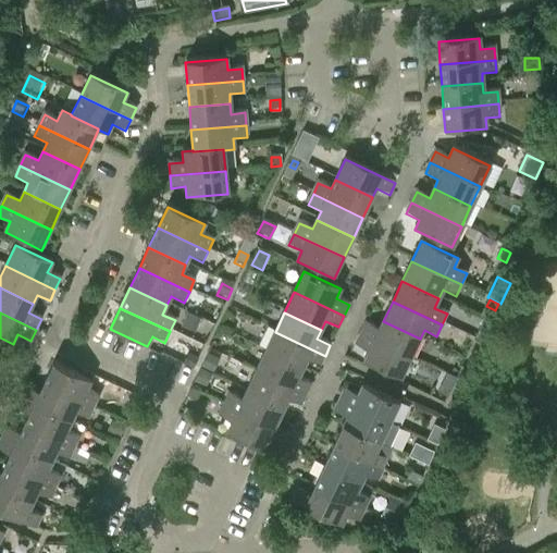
[(360,335),(410,359),(420,339),(383,321),(379,330),(366,324),(360,335)]
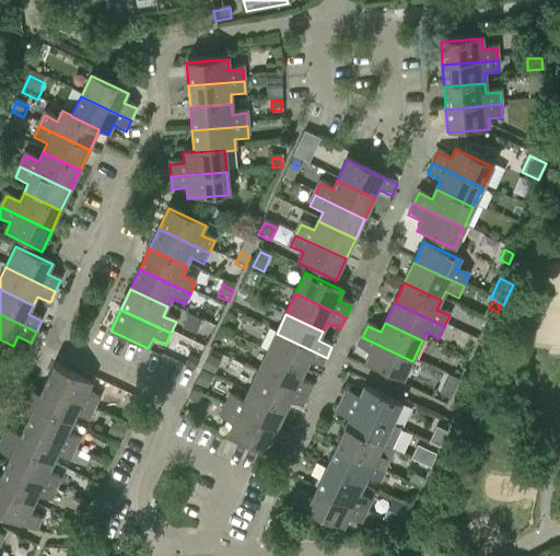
[(322,369),(327,358),(277,334),(267,355),(304,372),(308,362),(322,369)]
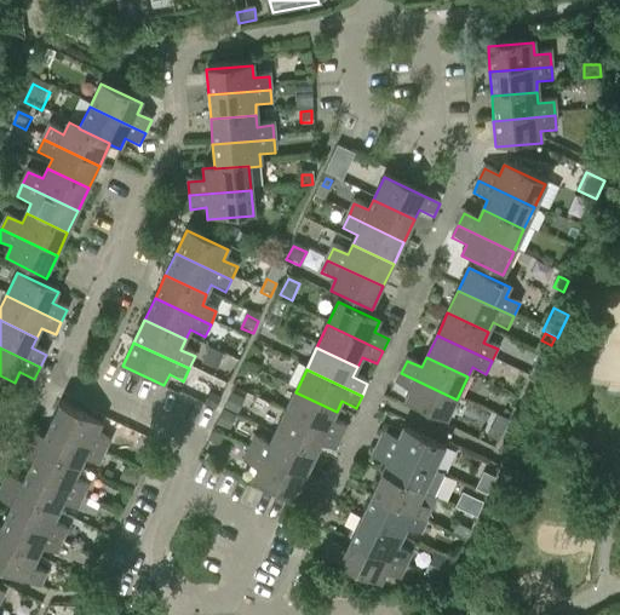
[(446,423),(457,400),(401,373),(396,385),(409,392),(405,403),(446,423)]
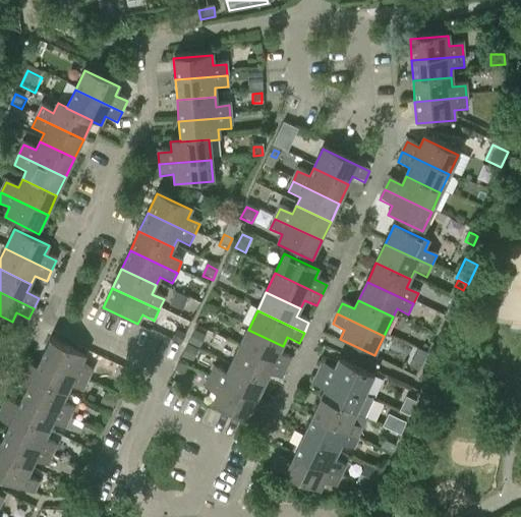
[(279,354),(283,346),(248,330),(239,348),(286,370),(291,360),(279,354)]
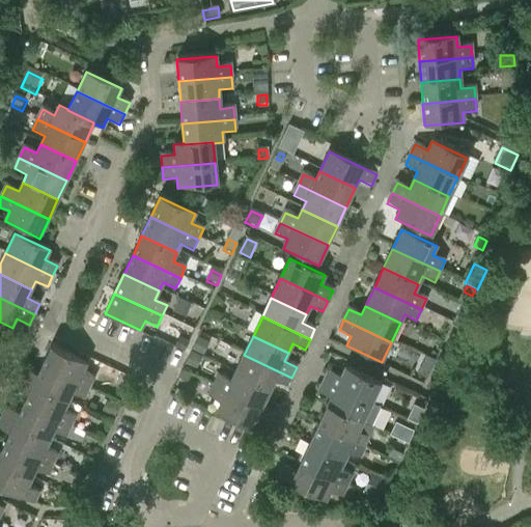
[(178,340),(174,350),(184,354),(188,344),(178,340)]
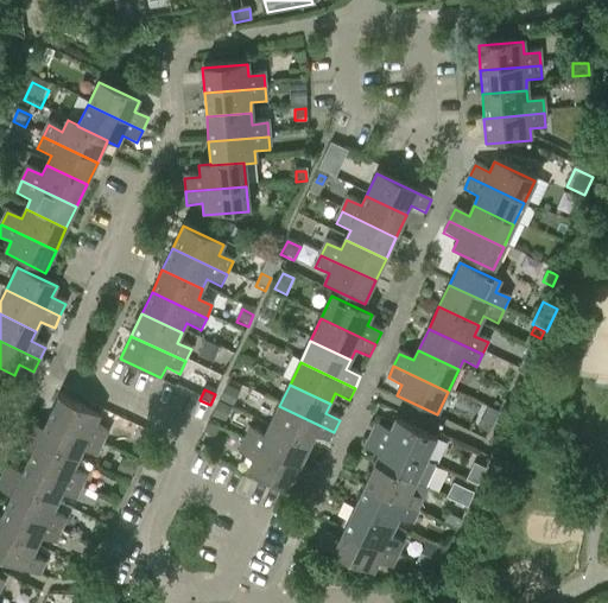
[(220,402),(232,408),(238,395),(226,389),(220,402)]
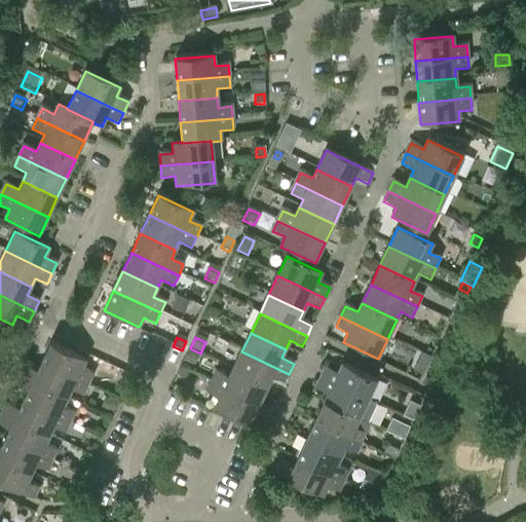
[(50,344),(41,364),(88,386),(92,376),(81,370),(85,361),(50,344)]
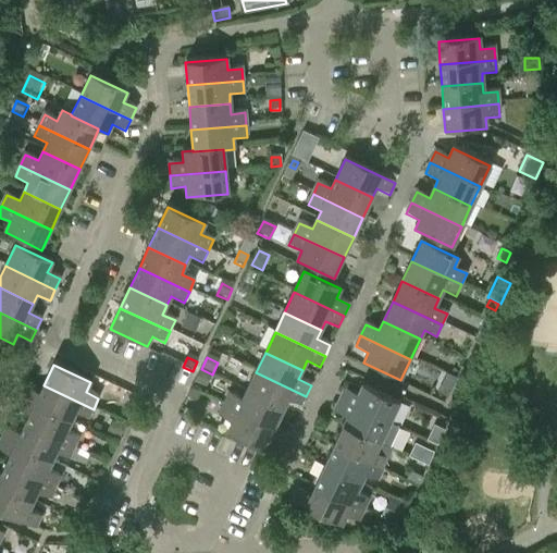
[(205,389),(210,378),(200,372),(195,383),(205,389)]
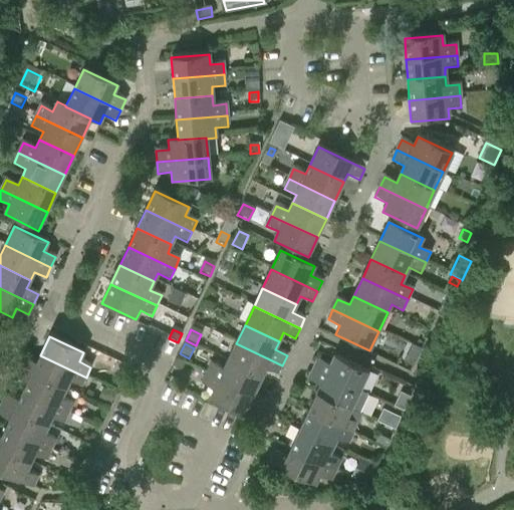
[(277,375),(282,365),(236,343),(227,362),(261,378),(265,369),(277,375)]
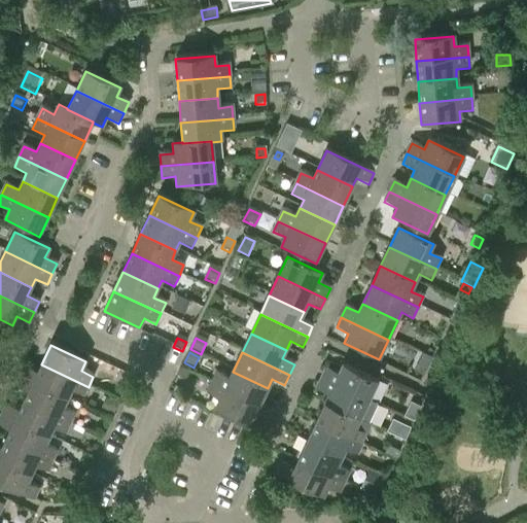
[(25,368),(20,378),(67,399),(71,391),(83,397),(89,387),(41,364),(37,373),(25,368)]
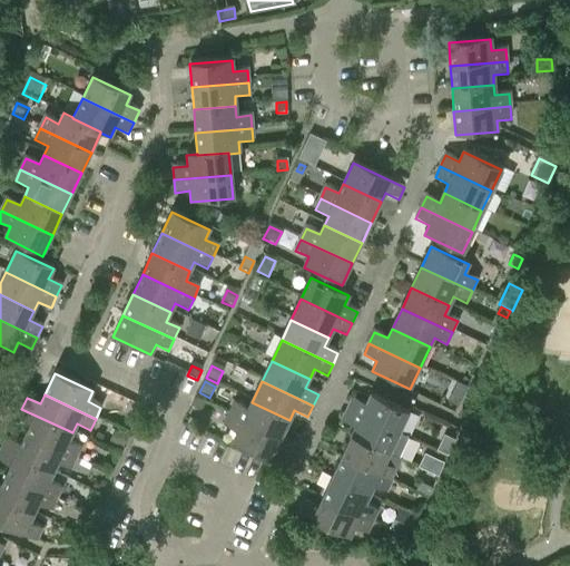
[(347,411),(397,436),(408,413),(371,396),(365,406),(352,400),(347,411)]
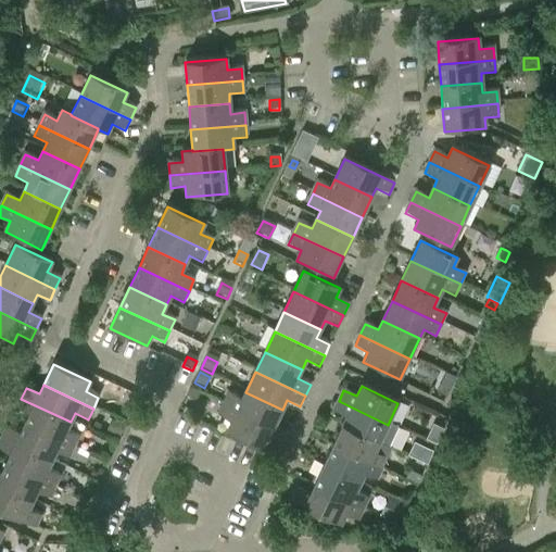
[(446,400),(450,393),(449,392),(440,388),(437,396),(445,400),(446,400)]
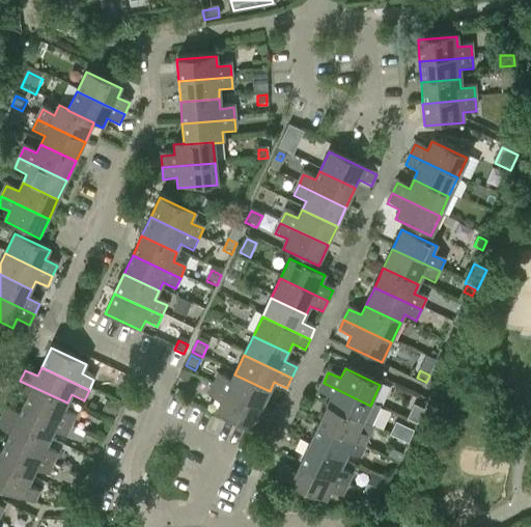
[(192,378),(182,372),(178,380),(188,385),(192,378)]
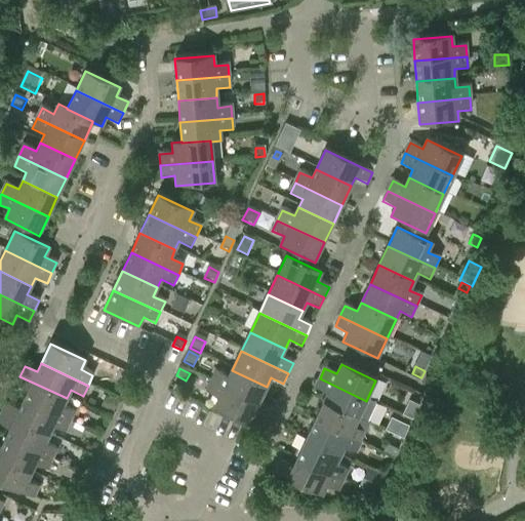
[(257,405),(267,387),(232,370),(228,378),(216,372),(211,383),(257,405)]
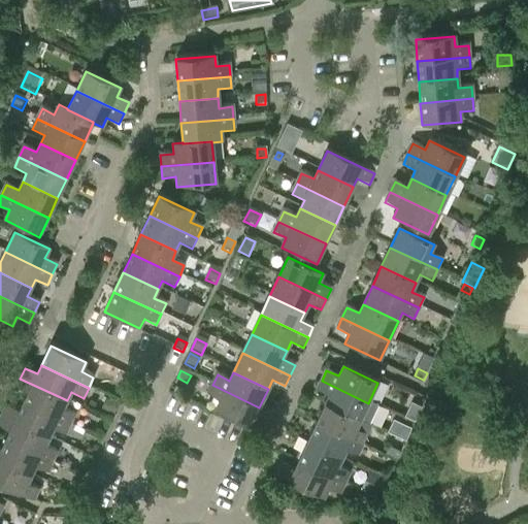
[(63,410),(67,400),(20,379),(14,389),(27,395),(23,403),(70,426),(75,415),(63,410)]
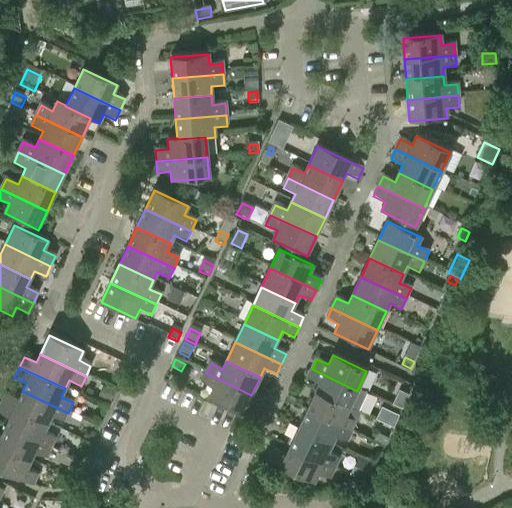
[(357,391),(312,369),(307,379),(319,385),(315,393),(349,409),(357,391)]
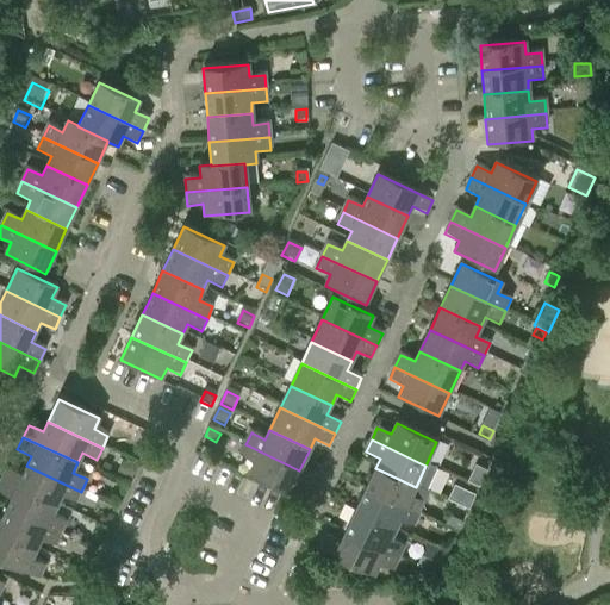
[(288,493),(299,471),(246,444),(240,457),(254,463),(248,474),(288,493)]
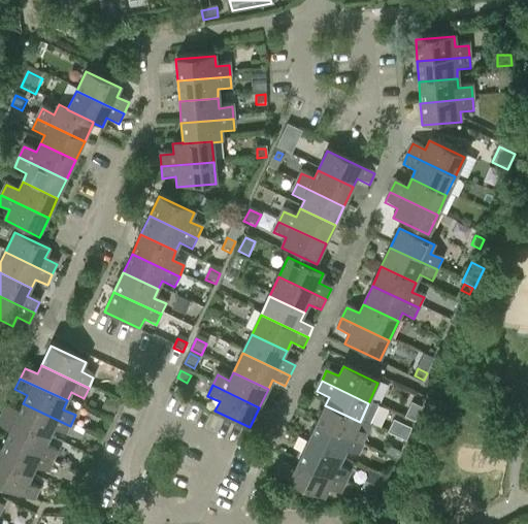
[(105,401),(101,412),(111,417),(117,406),(105,401)]
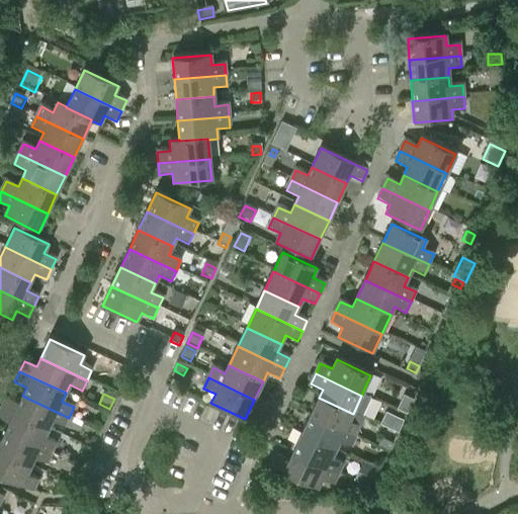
[(6,398),(2,408),(48,430),(52,422),(64,428),(69,418),(22,396),(18,404),(6,398)]
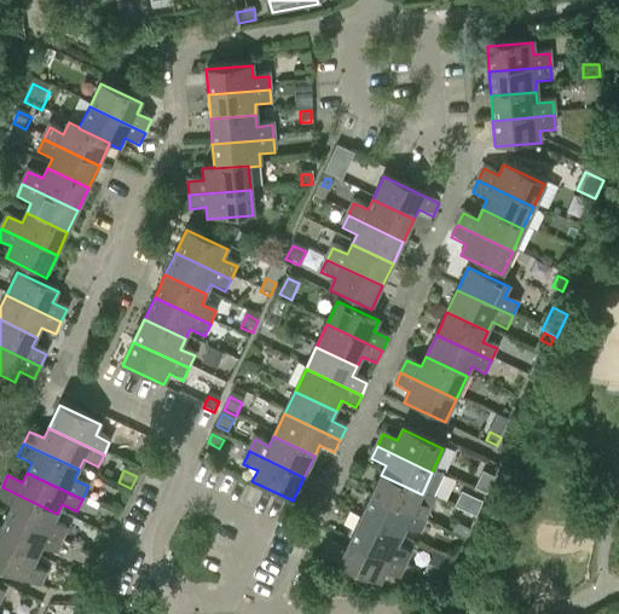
[(370,497),(426,523),(431,511),(417,504),(422,494),(381,475),(370,497)]
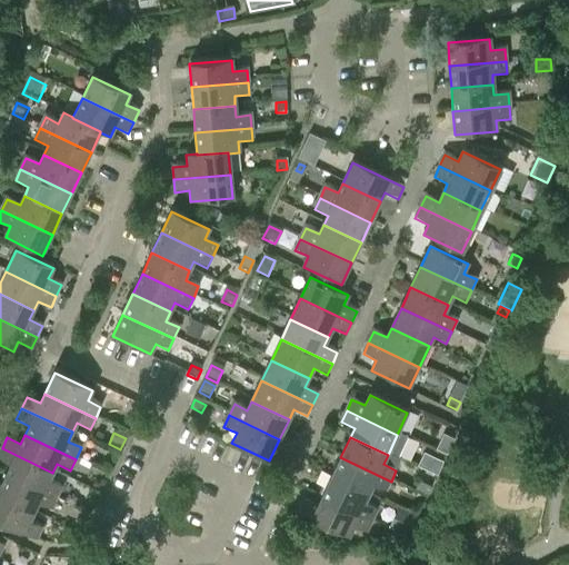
[(448,454),(453,443),(443,437),(438,449),(448,454)]
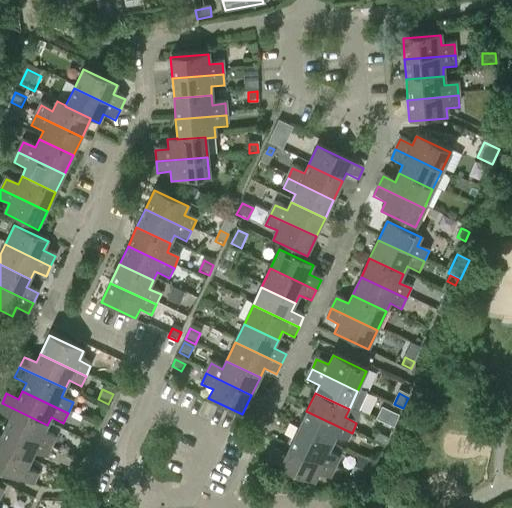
[(43,433),(47,425),(2,403),(0,406),(0,415),(9,419),(5,428),(50,449),(55,439),(43,433)]
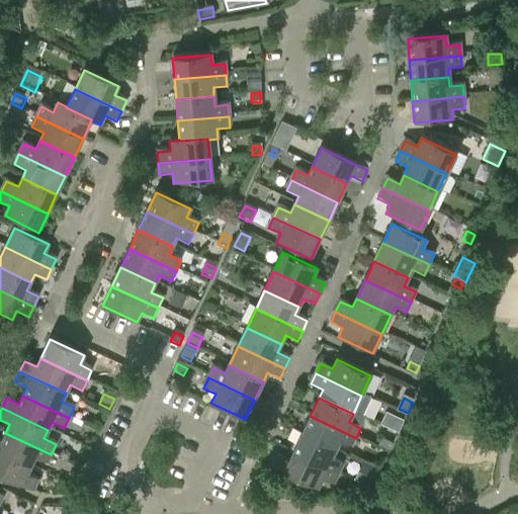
[(300,435),(335,451),(339,443),(351,448),(356,438),(310,416),(300,435)]
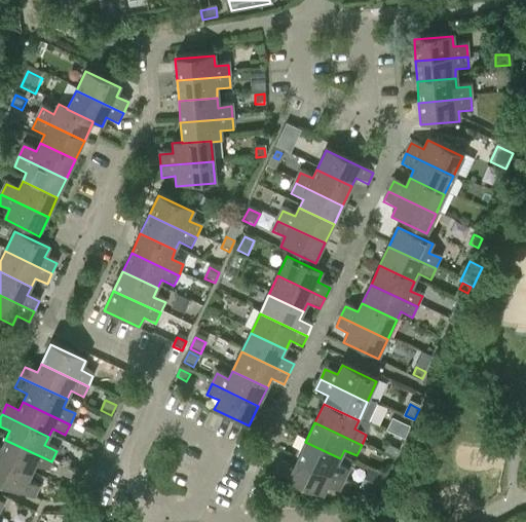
[(399,429),(395,437),(403,441),(407,433),(399,429)]
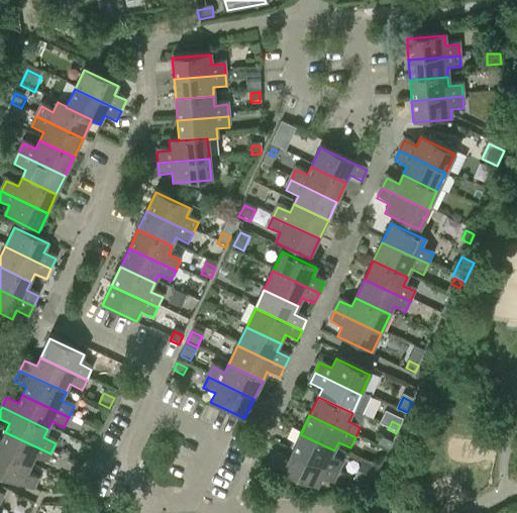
[(0,439),(0,451),(30,467),(34,458),(46,464),(50,453),(5,432),(1,440),(0,439)]
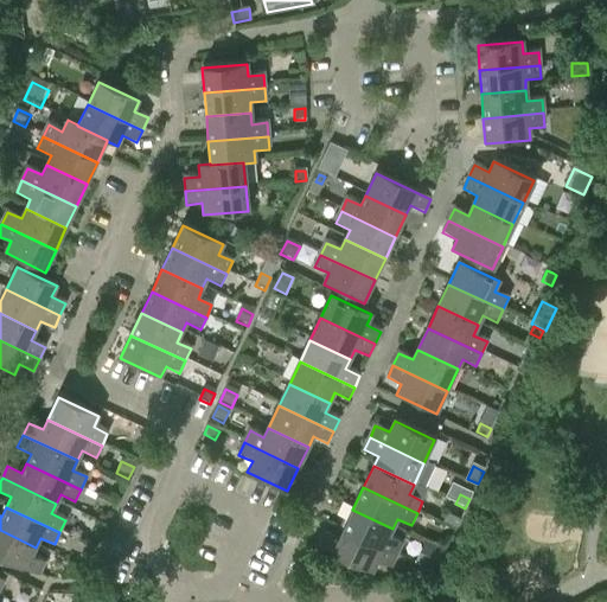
[(343,531),(396,557),(402,545),(388,538),(393,529),(352,510),(343,531)]
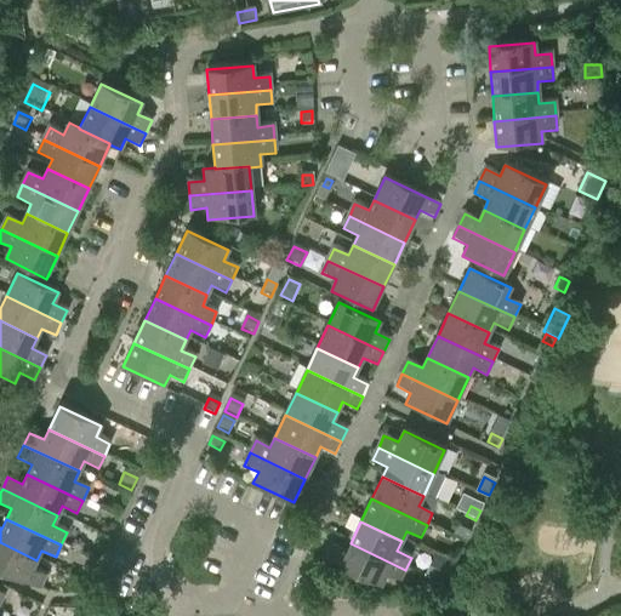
[(453,536),(466,542),(469,535),(456,528),(453,536)]
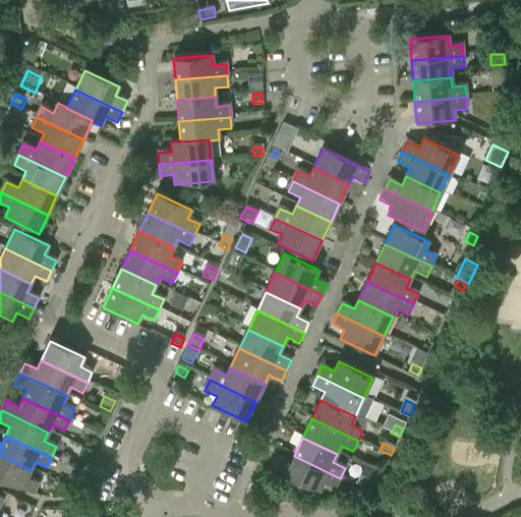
[(31,470),(0,455),(0,479),(33,496),(39,484),(26,478),(31,470)]
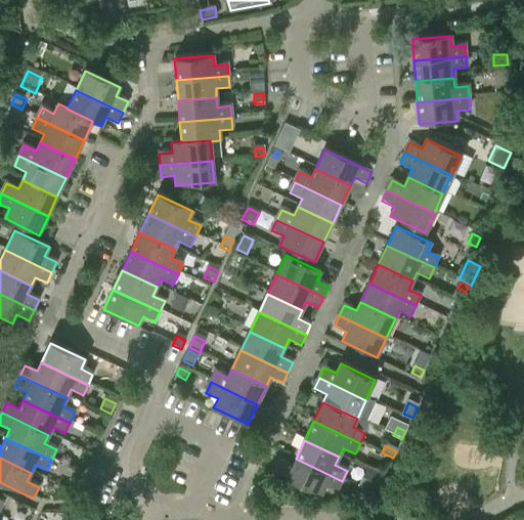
[(342,481),(296,459),(292,467),(279,462),(273,473),(320,494),(325,485),(337,491),(342,481)]
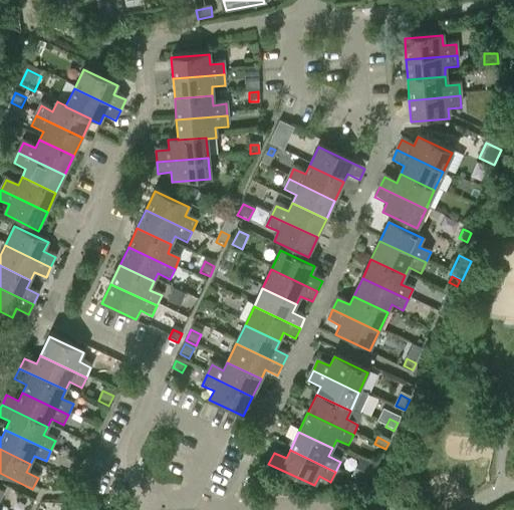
[(378,471),(368,466),(360,483),(370,488),(378,471)]
